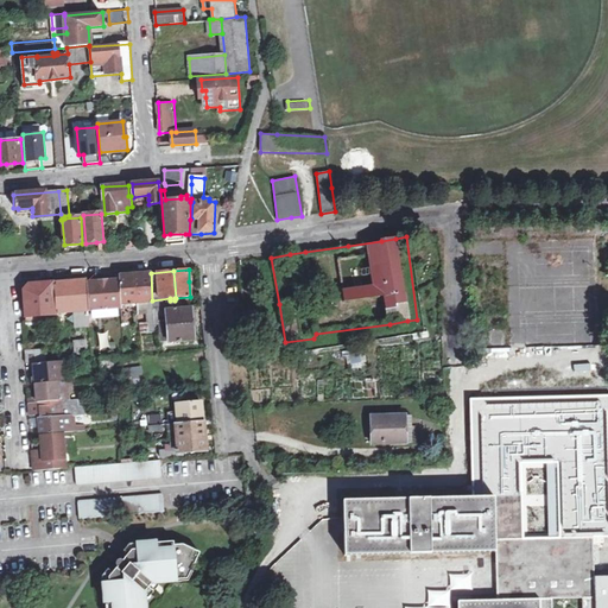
[(153,302),(152,301),(151,273),(145,274),(134,274),(137,303),(153,302)]
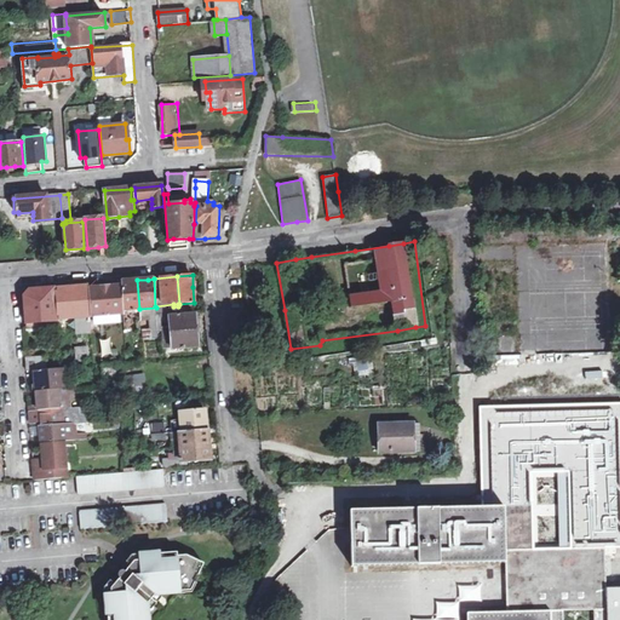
[(121,286),(122,314),(124,327),(128,327),(127,310),(139,309),(137,280),(131,281),(120,281),(121,286)]
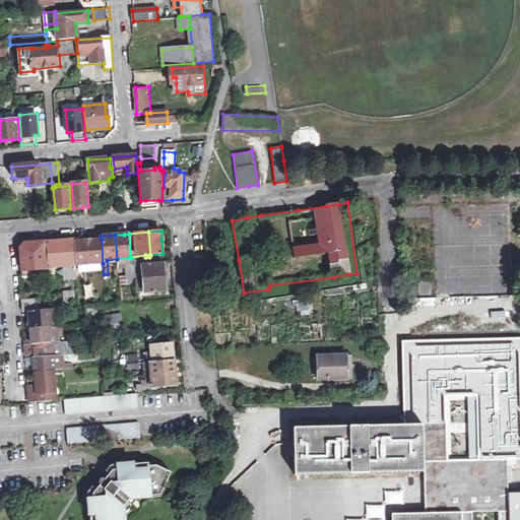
[(75,262),(74,242),(74,239),(58,240),(47,241),(49,264),(75,262)]
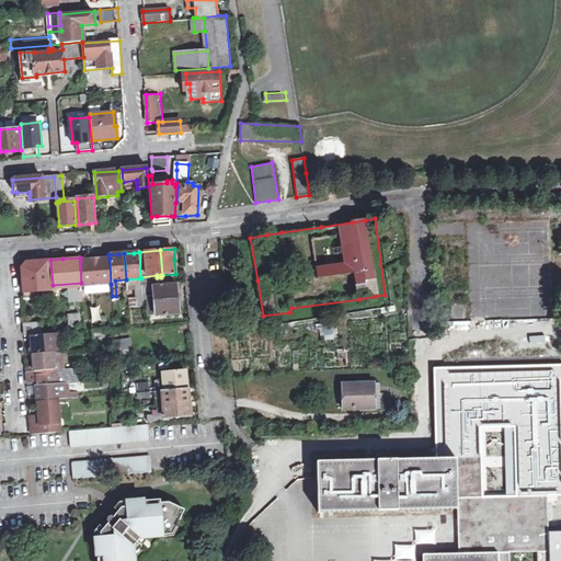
[(82,286),(111,284),(110,259),(102,259),(90,260),(80,261),(81,283),(82,286)]
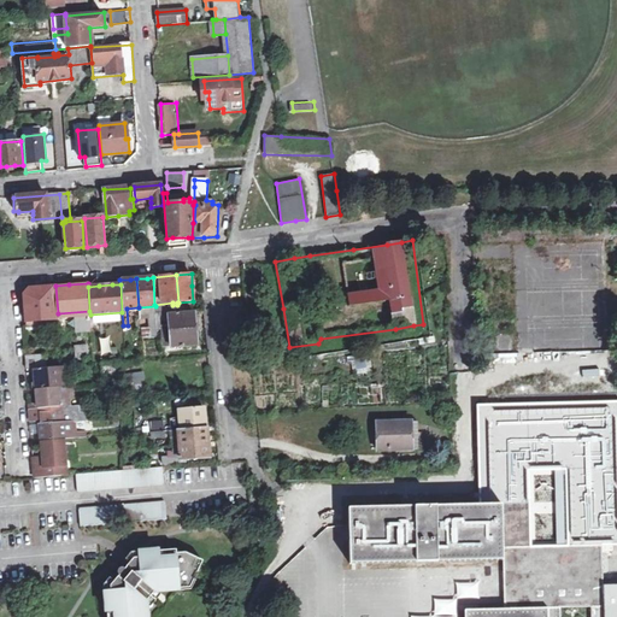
[(56,319),(53,286),(39,287),(30,287),(23,294),(25,328),(37,325),(37,323),(42,323),(42,319),(56,319)]
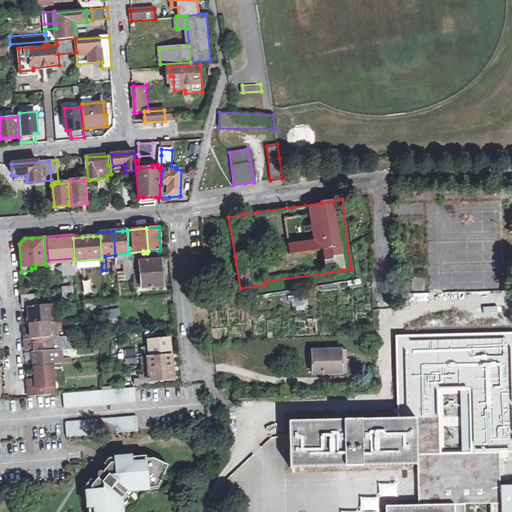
[(139,260),(139,270),(141,288),(163,286),(163,279),(161,258),(148,259),(139,260)]
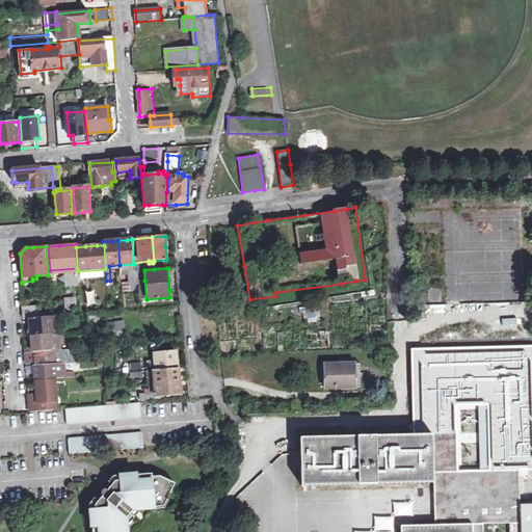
[(140,299),(147,299),(144,281),(138,281),(140,299)]
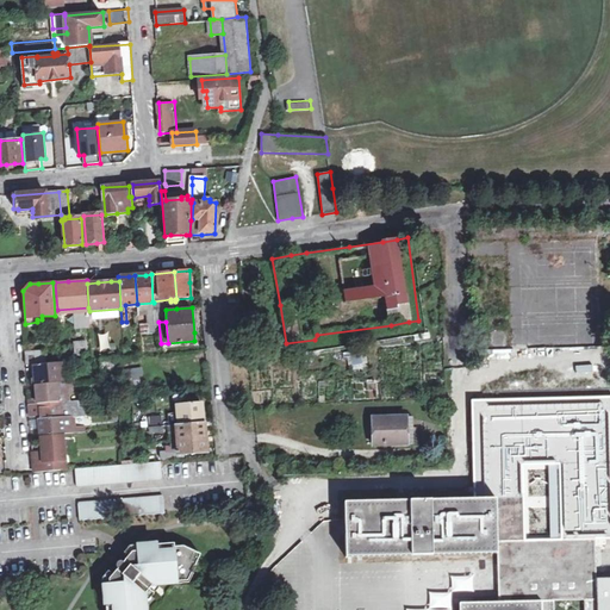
[(26,341),(26,342),(27,366),(35,366),(47,365),(44,340),(26,341)]
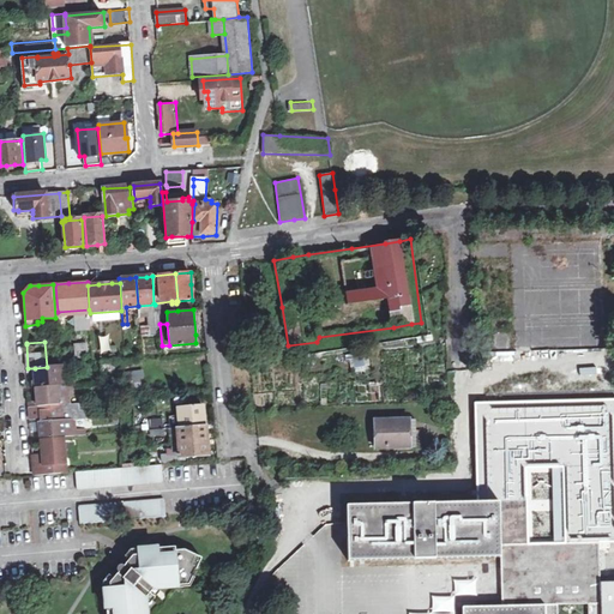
[(351,371),(371,369),(369,355),(350,356),(351,371)]
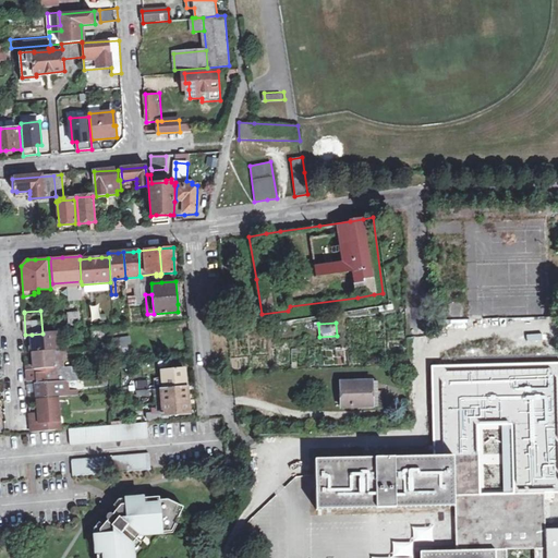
[(55,332),(43,334),(32,335),(33,339),(33,352),(58,350),(57,332),(55,332)]
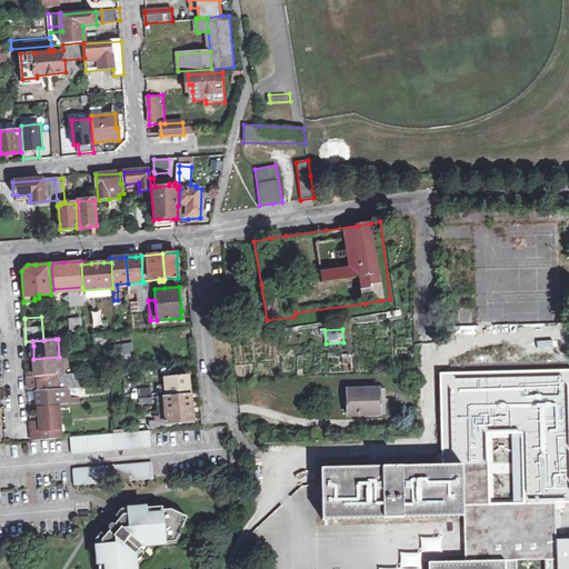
[(133,345),(117,346),(118,356),(135,355),(133,345)]
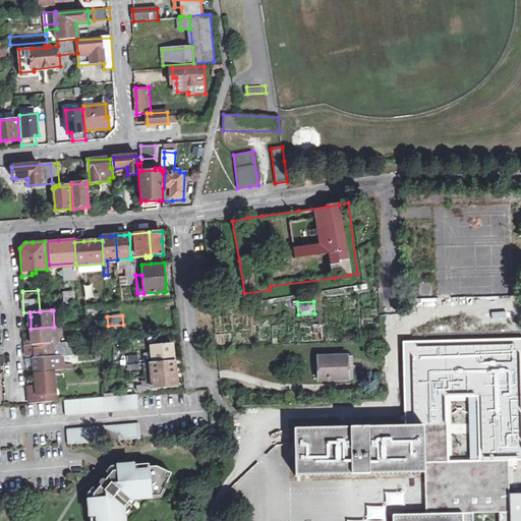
[(57,327),(54,327),(31,329),(32,340),(33,344),(50,343),(50,334),(58,333),(57,327)]
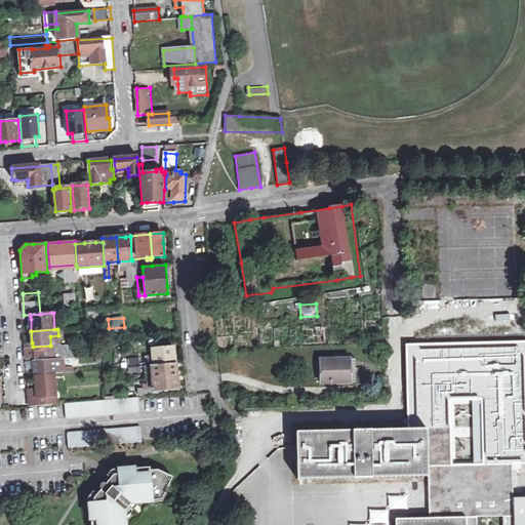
[(524,341),(407,344),(409,401),(409,428),(297,429),(297,477),(428,476),(429,517),(395,518),(394,524),(524,524),(524,496),(516,496),(515,465),(524,465),(524,341)]
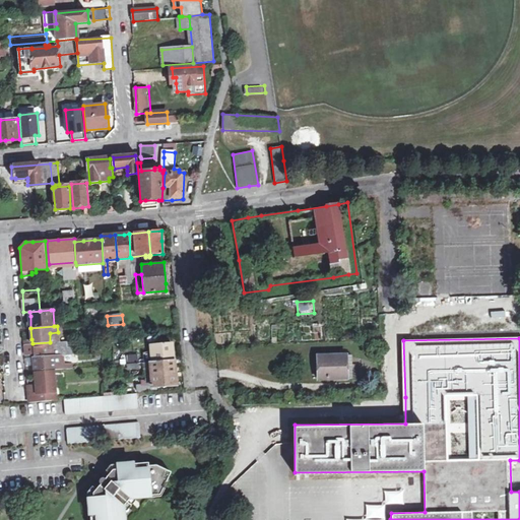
[(33,355),(34,358),(54,356),(53,341),(50,342),(33,343),(25,344),(25,350),(26,356),(33,355)]
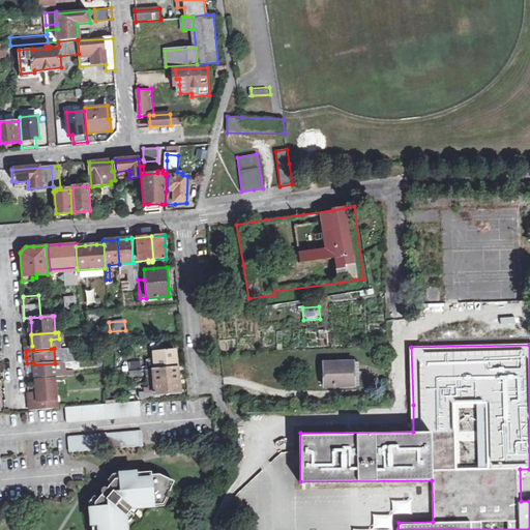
[(152,351),(154,367),(176,365),(175,356),(175,349),(152,351)]
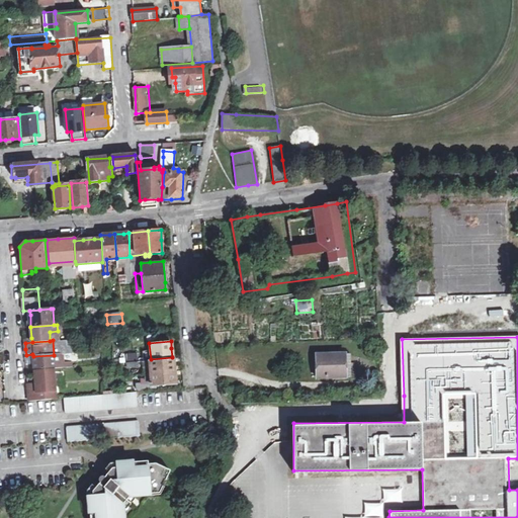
[(316,355),(317,377),(346,376),(346,354),(316,355)]
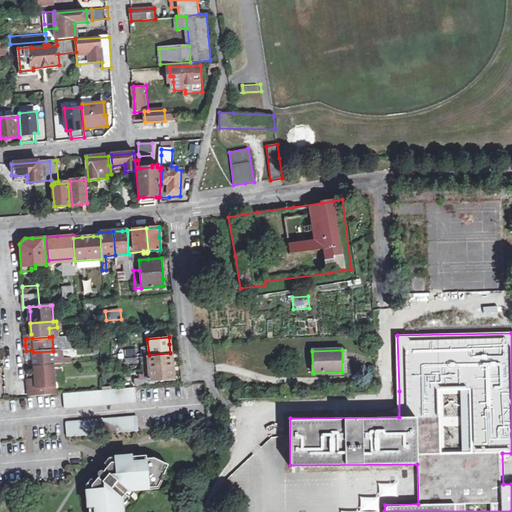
[(53,351),(33,352),(33,359),(34,365),(54,363),(54,364),(71,362),(71,359),(54,360),(53,351)]
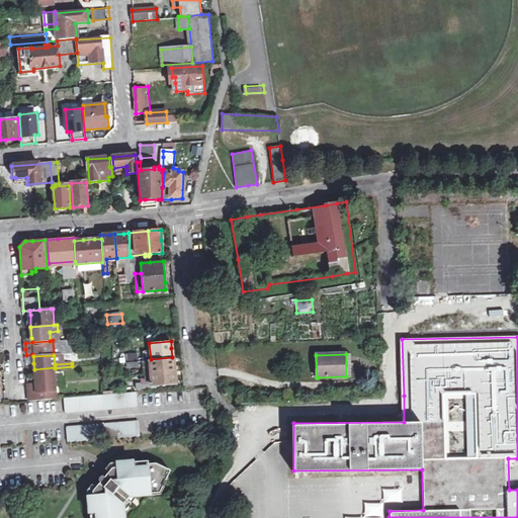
[(149,360),(150,373),(174,371),(173,365),(172,357),(151,359),(149,360)]
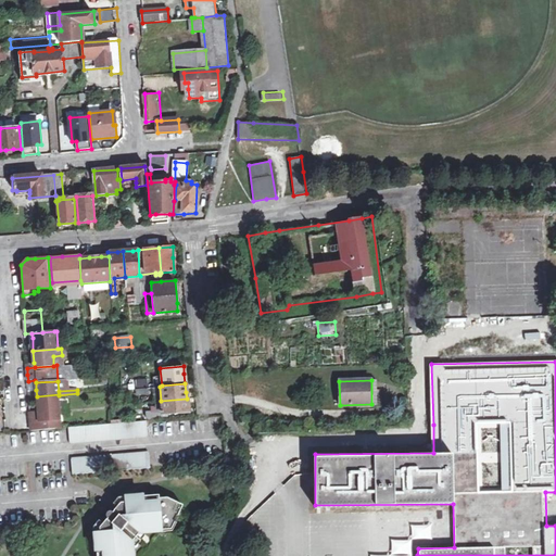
[(58,395),(37,396),(38,412),(30,412),(30,416),(32,430),(61,428),(58,395)]
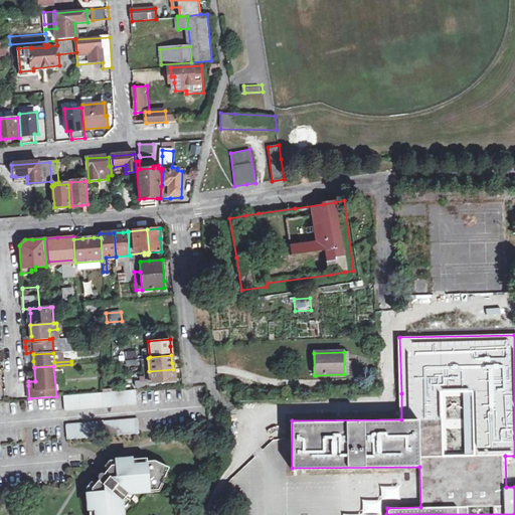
[(173,374),(173,369),(149,371),(145,371),(146,381),(134,382),(135,389),(151,388),(151,382),(174,380),(173,374)]
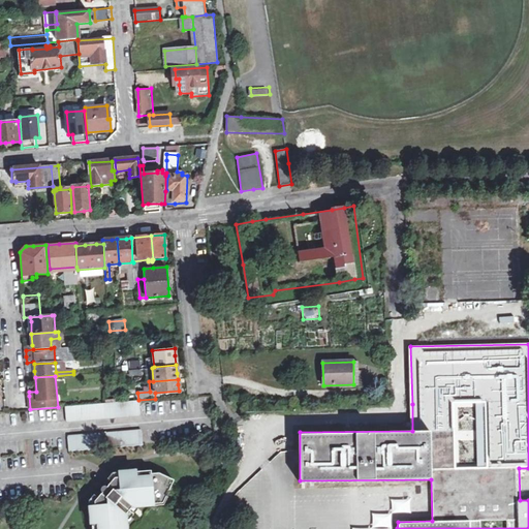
[(138,400),(65,406),(67,421),(139,414),(138,400)]
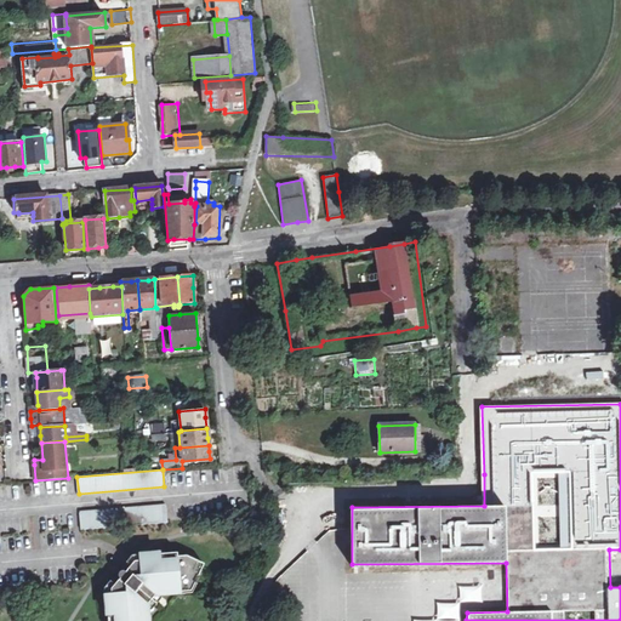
[(169,501),(81,508),(83,528),(171,520),(169,501)]
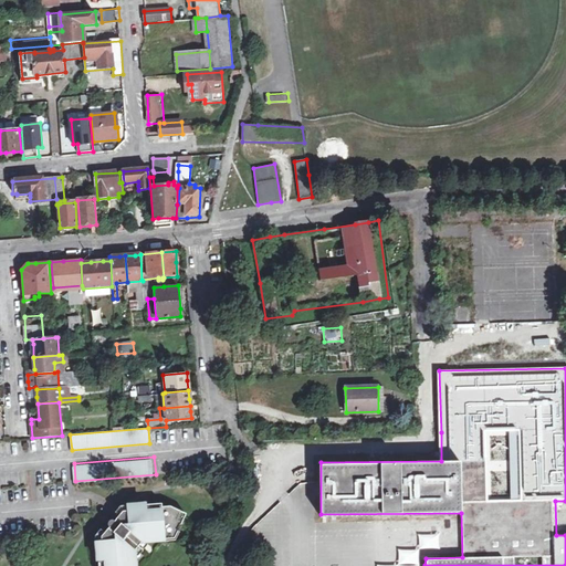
[(150,501),(129,502),(129,504),(124,504),(118,511),(123,514),(118,520),(117,519),(114,519),(113,521),(112,523),(112,525),(114,526),(108,531),(104,527),(98,534),(98,541),(100,561),(102,561),(102,565),(142,565),(142,553),(145,547),(146,548),(150,543),(169,541),(169,537),(179,536),(190,512),(174,505),(166,505),(166,502),(150,503),(150,501)]
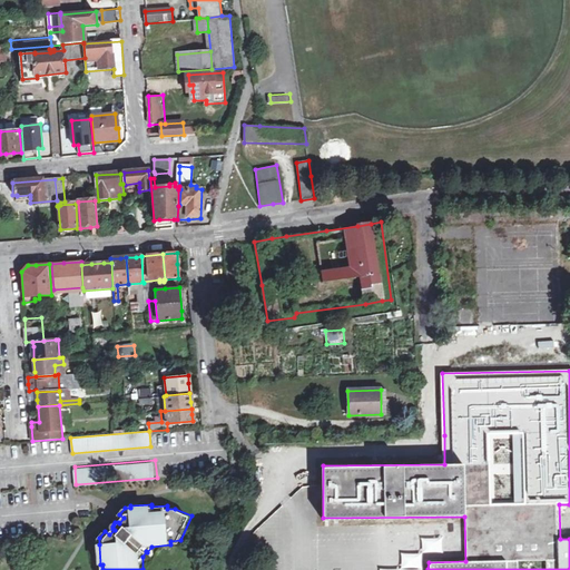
[(441,524),(441,537),(422,537),(422,551),(444,551),(444,543),(457,543),(457,544),(464,544),(463,524),(441,524)]
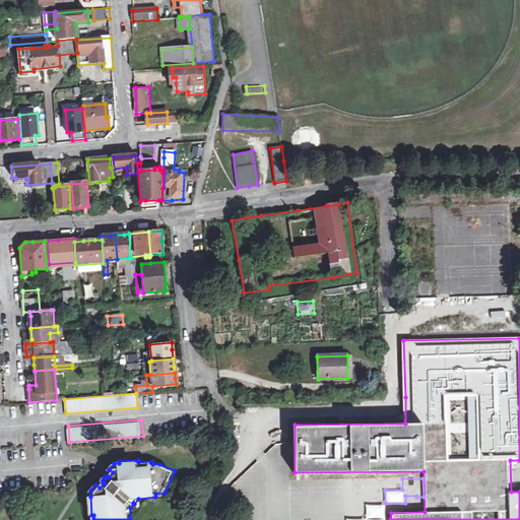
[(365,504),(366,518),(346,518),(345,519),(384,519),(384,504),(365,504)]
